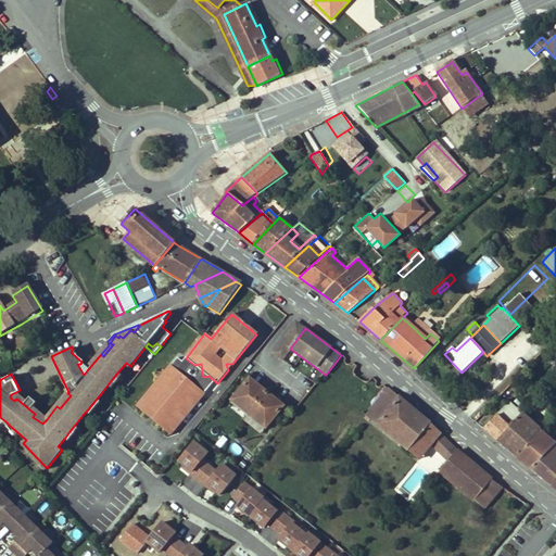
[(177,358),(140,403),(158,416),(154,419),(168,431),(201,391),(204,394),(215,381),(209,376),(203,377),(201,364),(194,365),(186,358),(182,362),(177,358)]
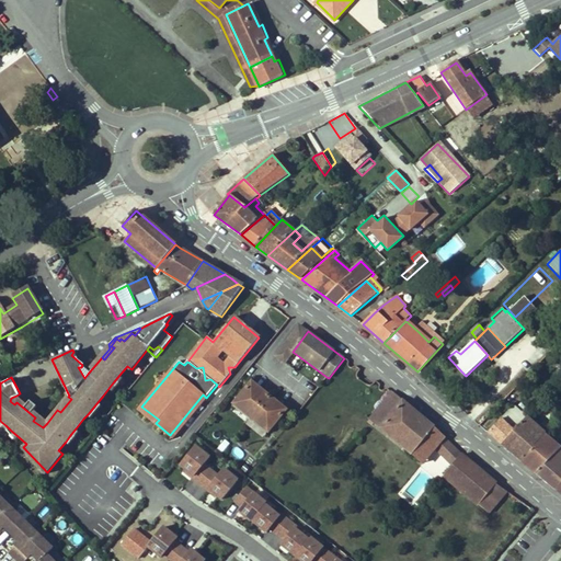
[(84,378),(88,374),(81,368),(81,367),(78,367),(84,378)]
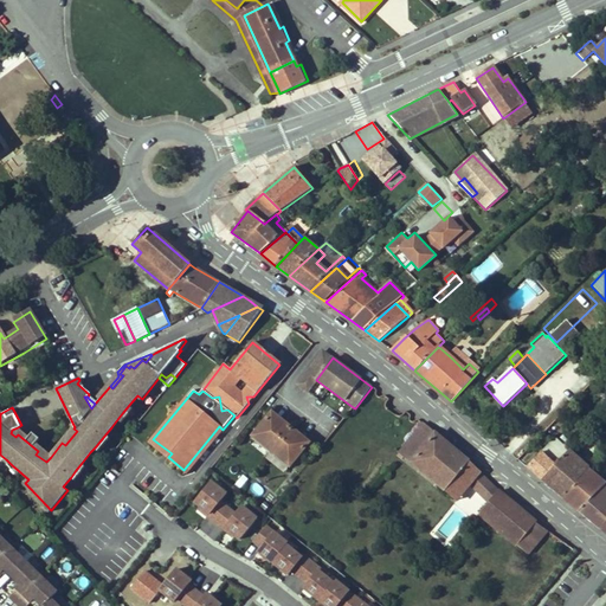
[(128,416),(134,408),(129,405),(123,412),(128,416)]
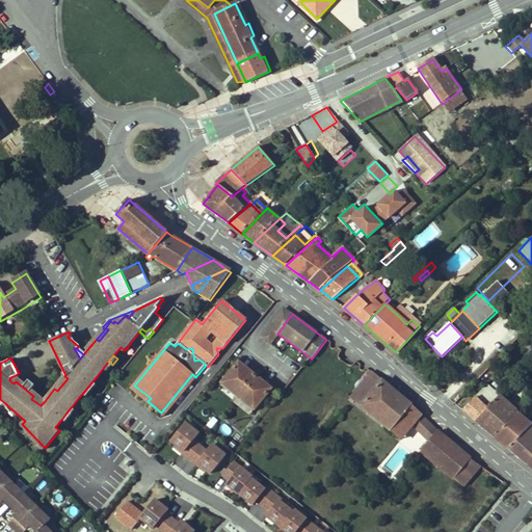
[(104,367),(108,371),(112,365),(108,362),(104,367)]
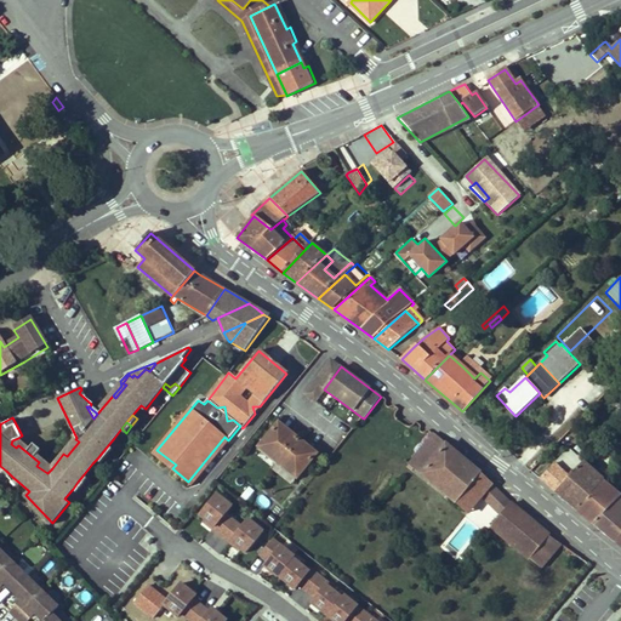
[(288,434),(289,432),(279,423),(277,427),(288,434)]
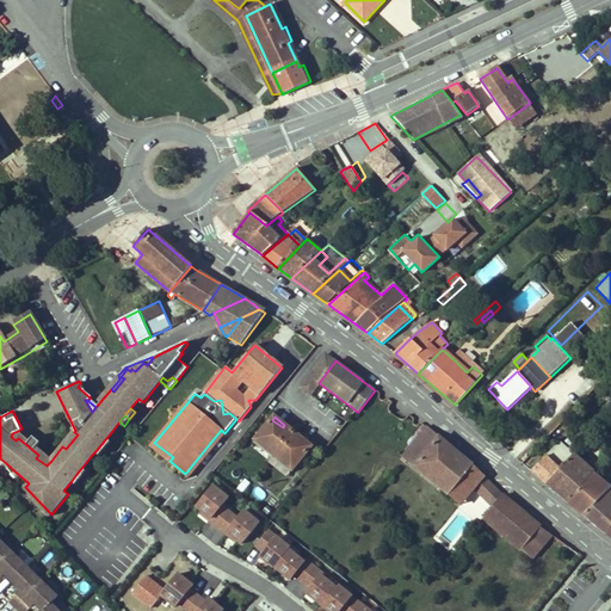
[(298,442),(301,438),(284,425),(283,427),(272,420),(255,440),(275,456),(292,471),(309,450),(298,442)]
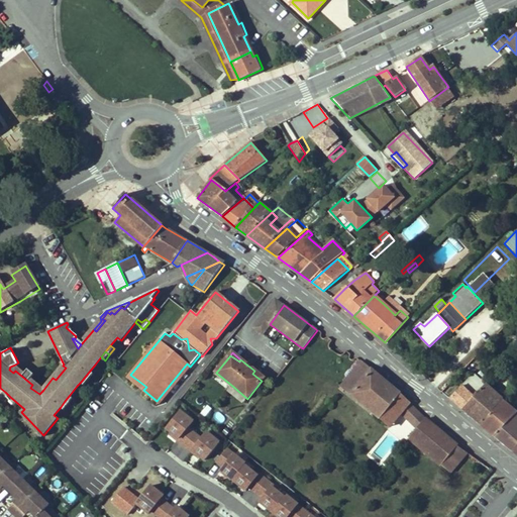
[(417,409),(390,386),(362,362),(340,387),(339,390),(342,393),(344,390),(390,427),(401,413),(412,422),(415,418),(422,423),(418,428),(409,438),(450,474),(455,469),(445,460),(458,445),(437,427),(417,409)]
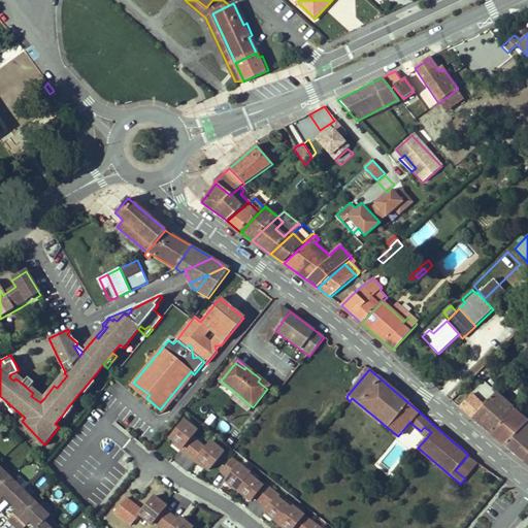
[(495,376),(501,383),(508,374),(502,369),(495,376)]
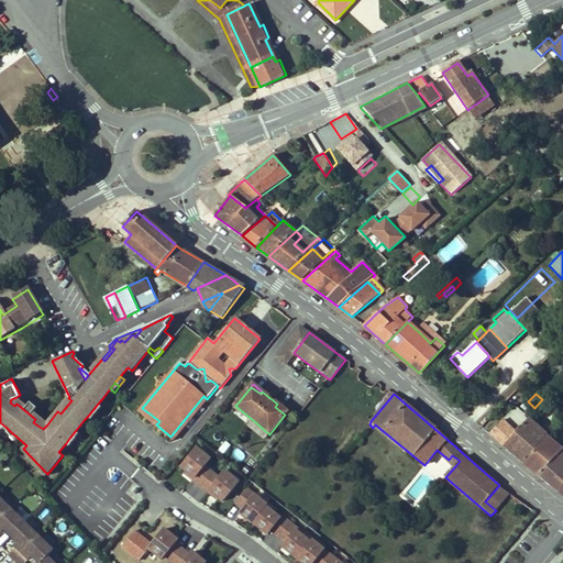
[(203,396),(170,437),(174,440),(207,399),(203,396)]
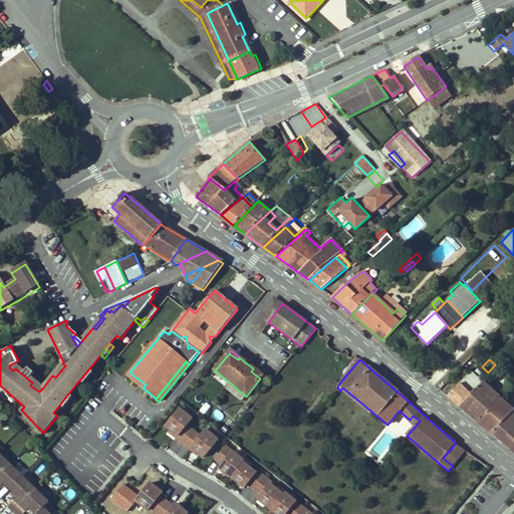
[(39,392),(43,388),(28,375),(23,370),(17,365),(15,362),(10,364),(9,367),(13,370),(15,368),(32,382),(30,386),(39,392)]
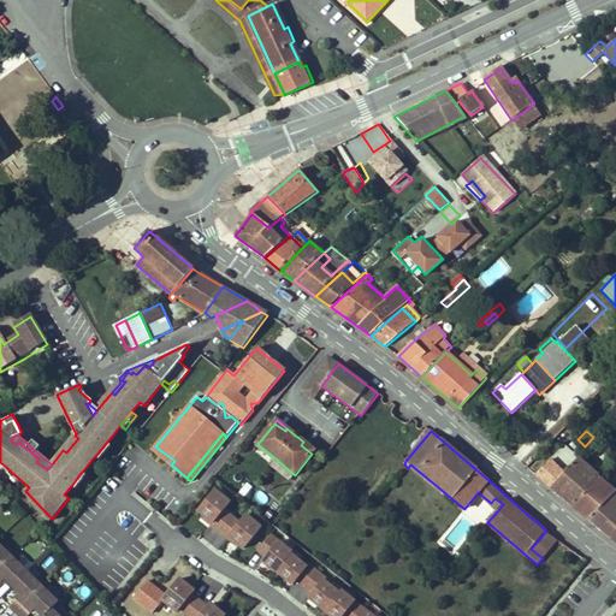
[(78,438),(75,436),(63,450),(66,452),(78,438)]
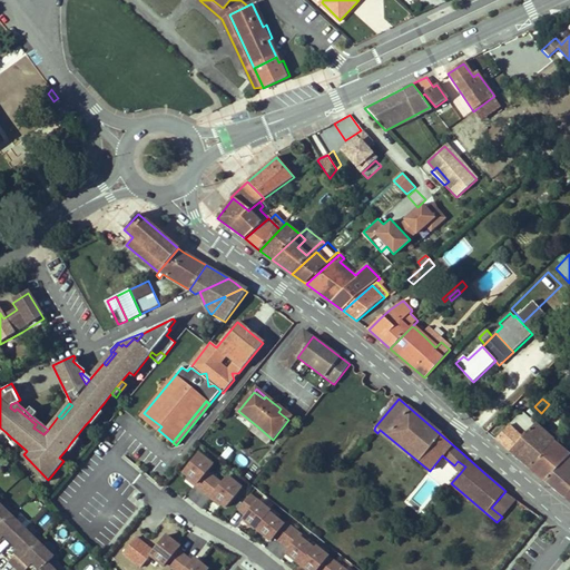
[(26,411),(31,416),(37,411),(30,406),(26,411)]
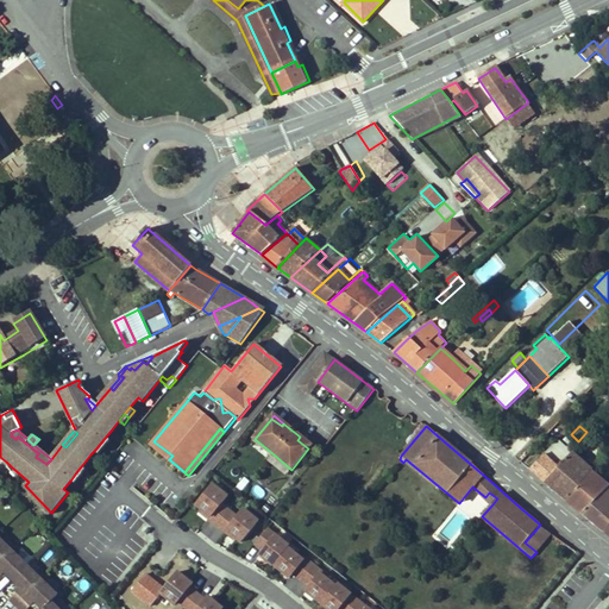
[(106,437),(95,450),(100,453),(111,439),(106,437)]
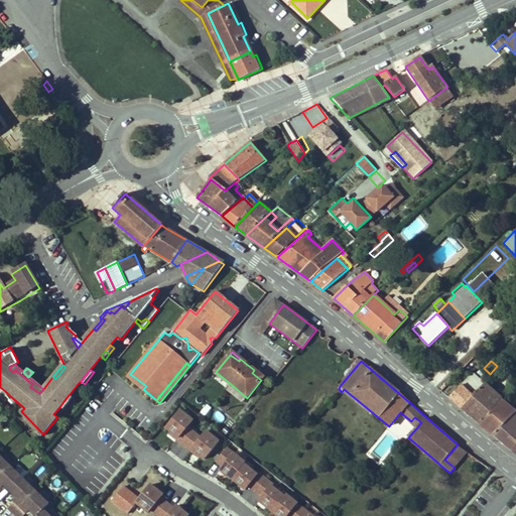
[(252,373),(261,380),(263,378),(254,370),(252,373)]
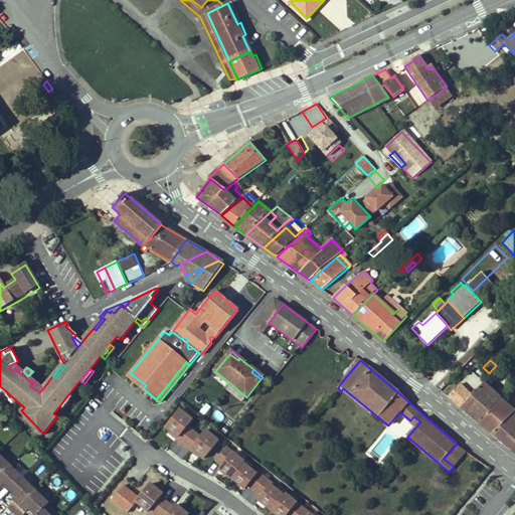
[(473,372),(461,384),(473,395),(484,383),(473,372)]
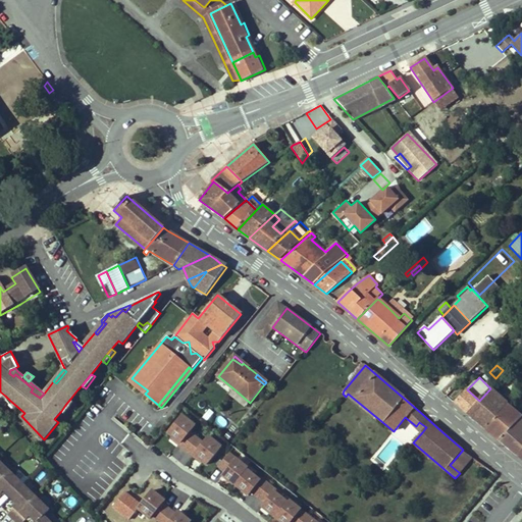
[(148,390),(132,378),(129,381),(145,394),(148,390)]
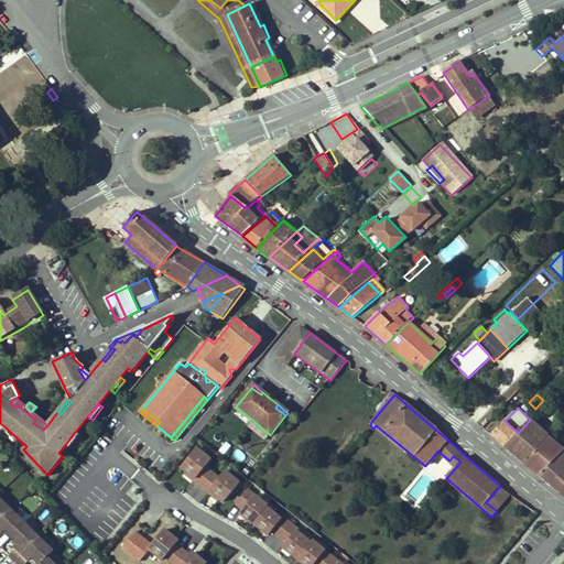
[(530,420),(518,433),(505,421),(491,435),(524,465),(548,437),(549,436),(530,420)]
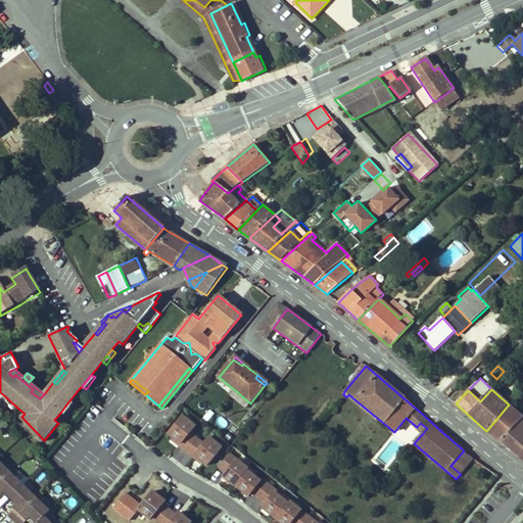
[(10,401),(8,405),(14,410),(16,407),(10,401)]
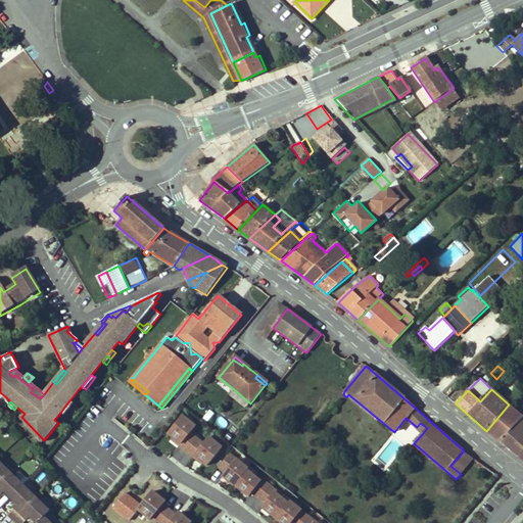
[(65,406),(61,412),(64,414),(69,409),(65,406)]
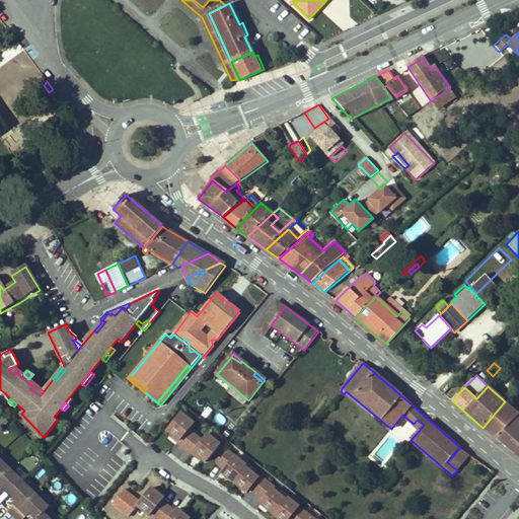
[(496,439),(518,415),(504,402),(483,428),(493,437),(496,439)]
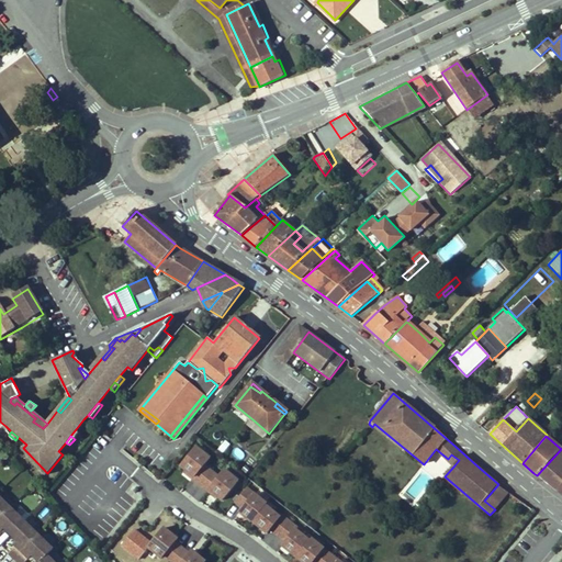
[(205,463),(211,456),(194,442),(175,468),(221,503),(239,479),(224,467),(218,473),(205,463)]
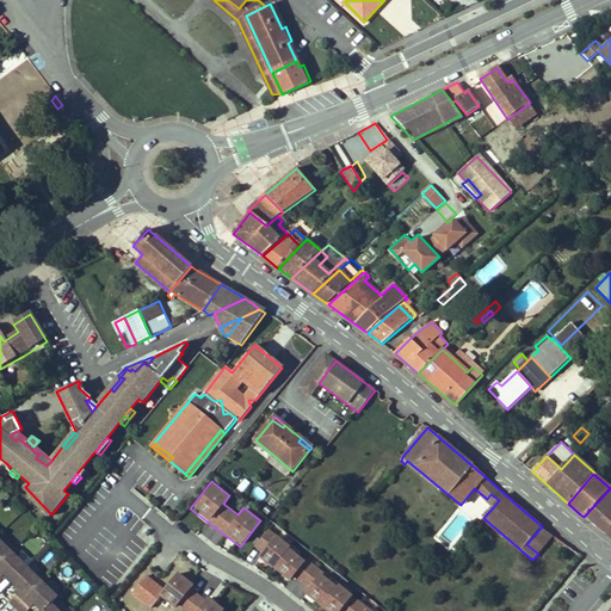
[(610,488),(584,517),(606,534),(610,528),(610,488)]
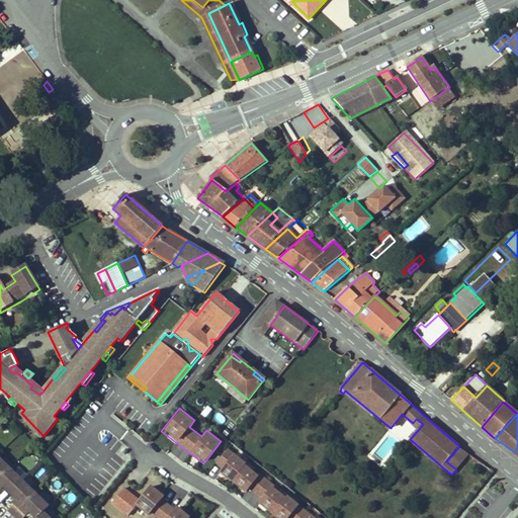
[(416,419),(413,423),(419,429),(423,424),(416,419)]
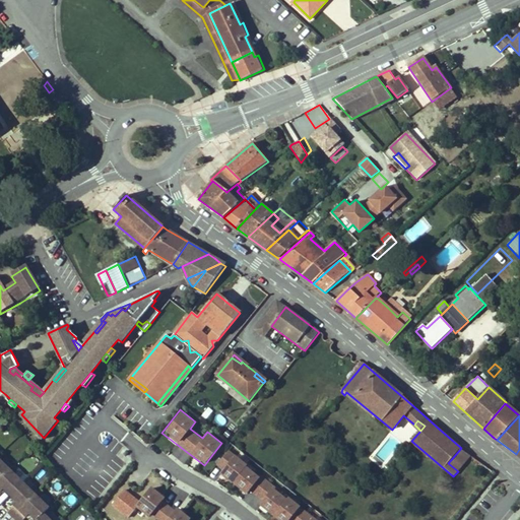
[(12,427),(6,431),(11,438),(17,434),(12,427)]
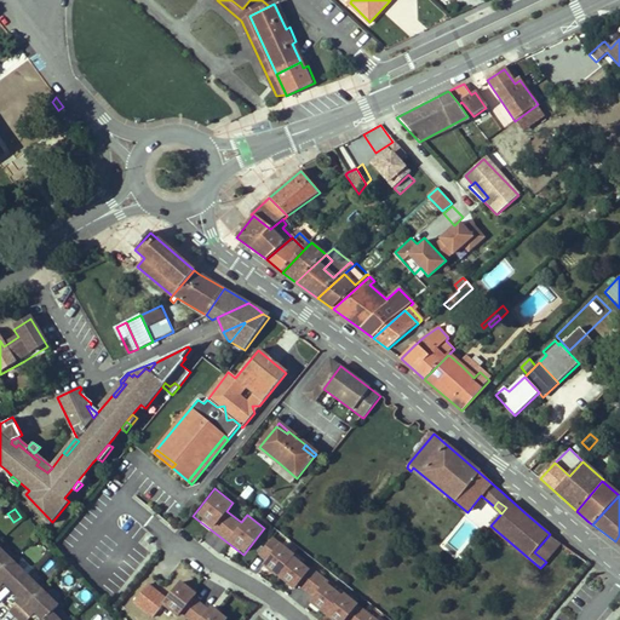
[(546,562),(562,543),(550,534),(534,552),(546,562)]
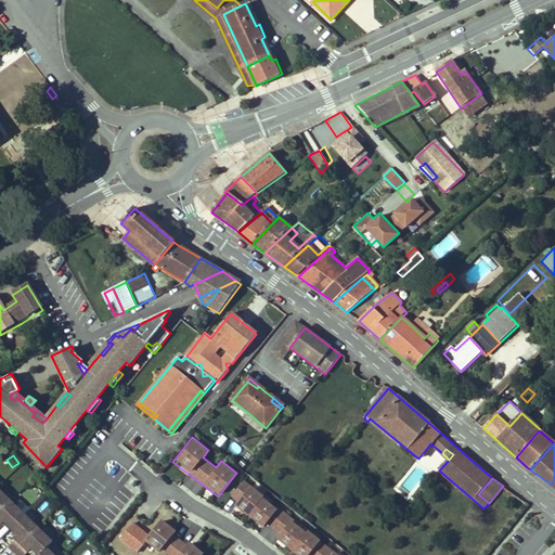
[(296,554),(339,554),(242,480),(226,502),(296,554)]
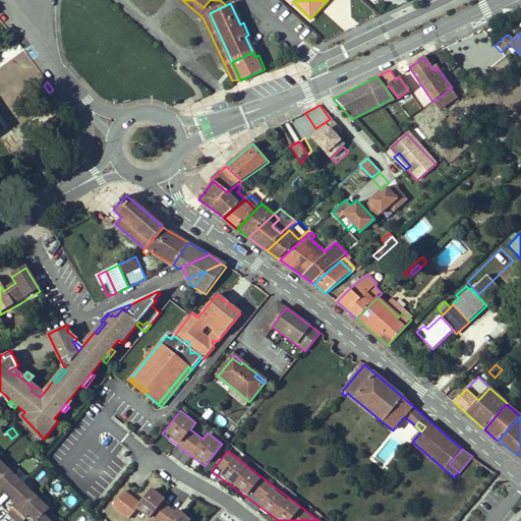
[(56,520),(48,520),(43,516),(48,511),(38,501),(42,497),(39,495),(36,491),(33,495),(22,485),(13,476),(16,472),(13,470),(10,467),(7,471),(0,464),(0,496),(3,494),(16,506),(6,516),(11,520),(25,520),(30,518),(32,520),(56,520)]
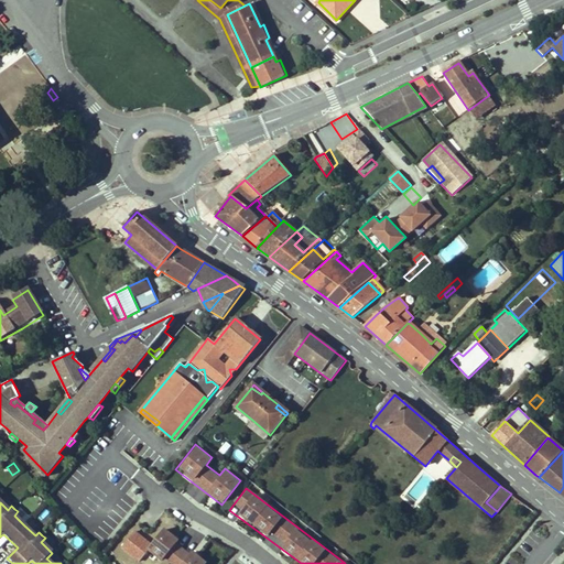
[(164,563),(204,563),(206,561),(161,528),(145,550),(164,563)]
